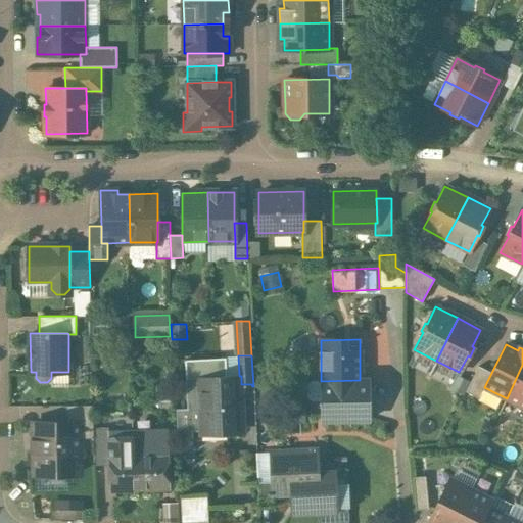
[(522,365),(507,398),(522,407),(522,365)]
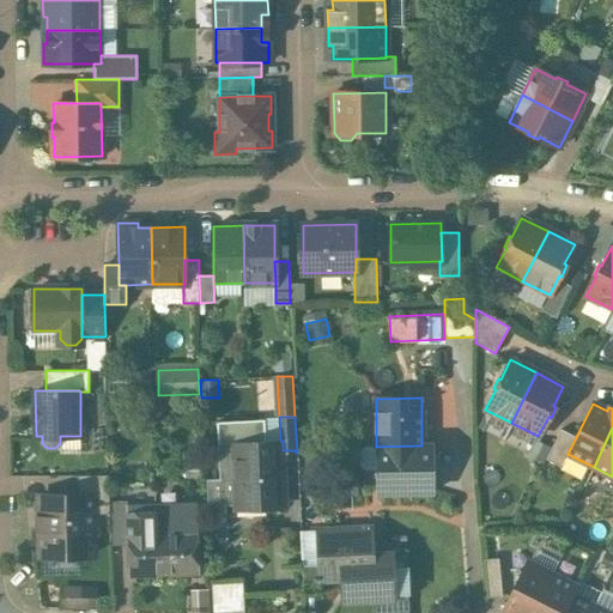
[(560,429),(546,459),(562,467),(568,454),(576,437),(560,429)]
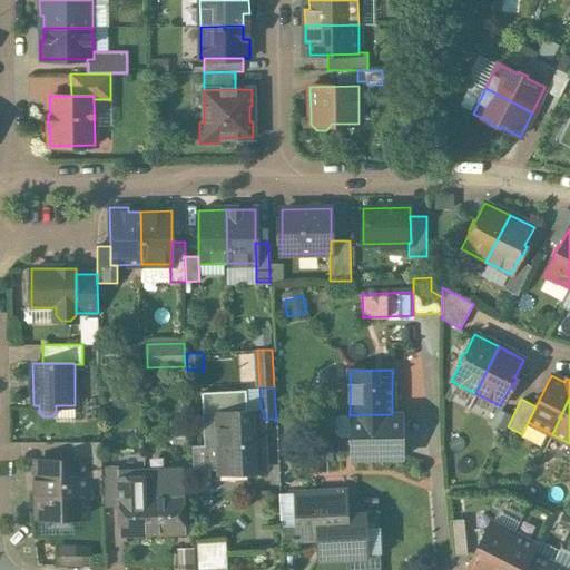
[(261,410),(216,412),(218,470),(265,468),(263,419),(263,410),(261,410)]
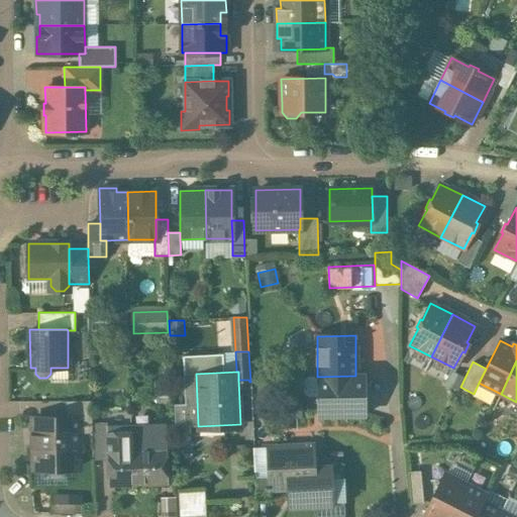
[(185,404),(174,405),(175,433),(190,432),(190,426),(198,426),(196,374),(184,374),(185,404)]
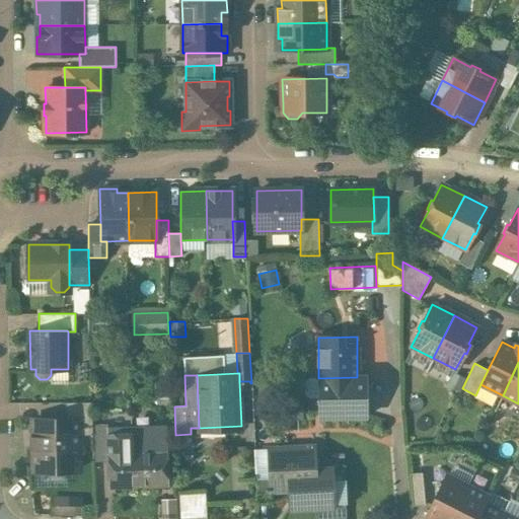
[(367,416),(366,377),(357,377),(318,378),(318,397),(319,417),(367,416)]
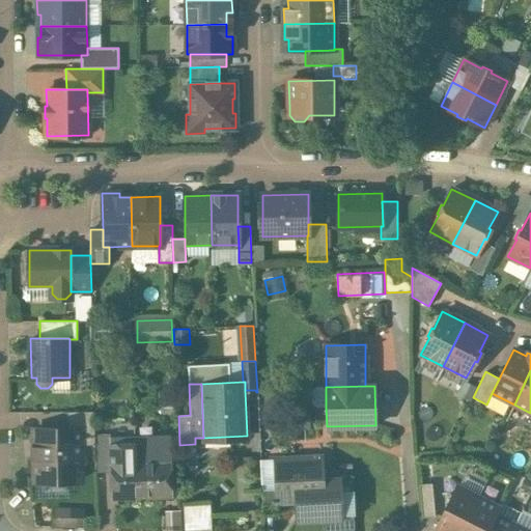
[(326,387),(316,387),(311,391),(312,403),(316,407),(326,407),(326,387)]
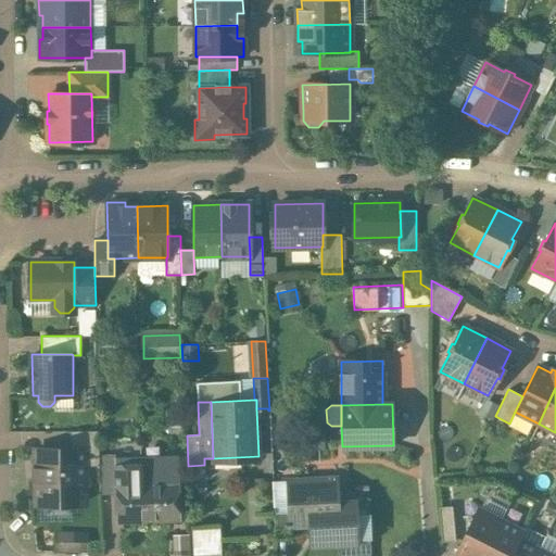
[(99,431),(71,431),(71,449),(85,449),(86,466),(100,466),(99,431)]
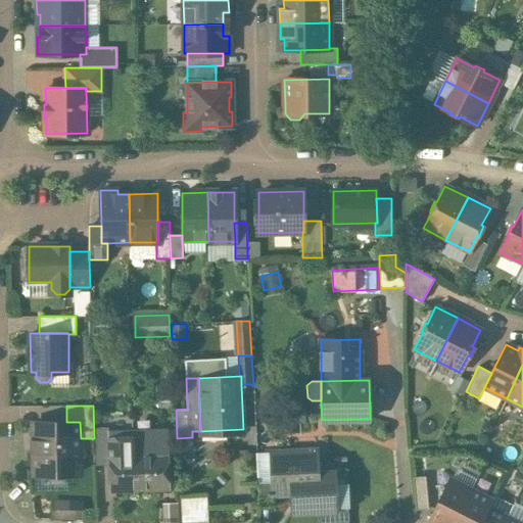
[(81,438),(80,422),(66,422),(33,423),(33,469),(47,469),(47,473),(49,474),(77,474),(81,470),(81,438)]
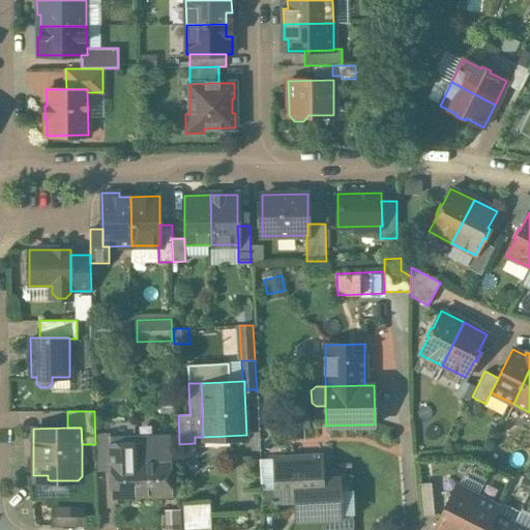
[(168,452),(168,435),(135,436),(136,463),(141,462),(168,461),(168,452)]
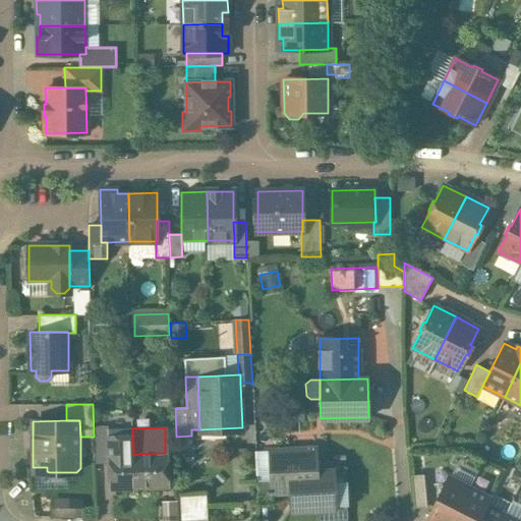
[(132,428),(110,429),(111,455),(133,455),(132,428)]
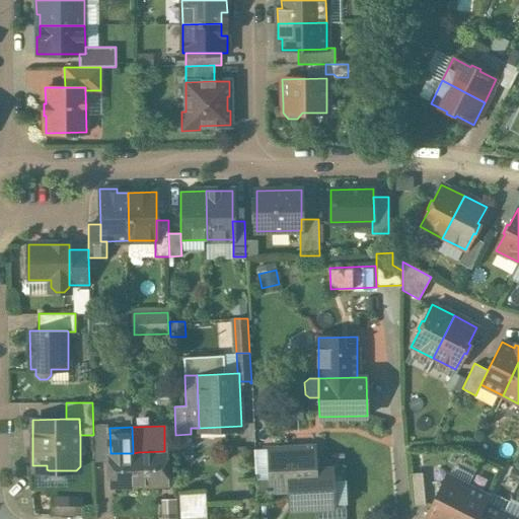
[(315,446),(267,449),(267,450),(270,450),(271,465),(268,466),(269,477),(269,492),(270,492),(290,491),(292,490),(292,489),(317,488),(316,470),(315,446)]
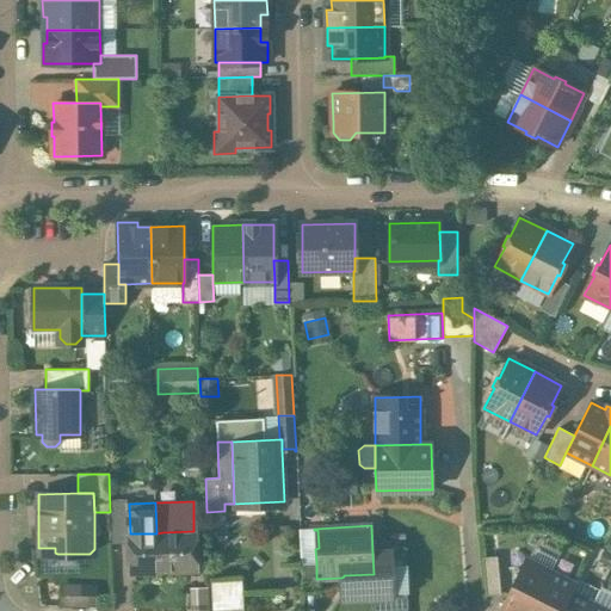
[(314,529),(300,529),(301,563),(316,562),(315,549),(319,548),(318,530),(314,530),(314,529)]
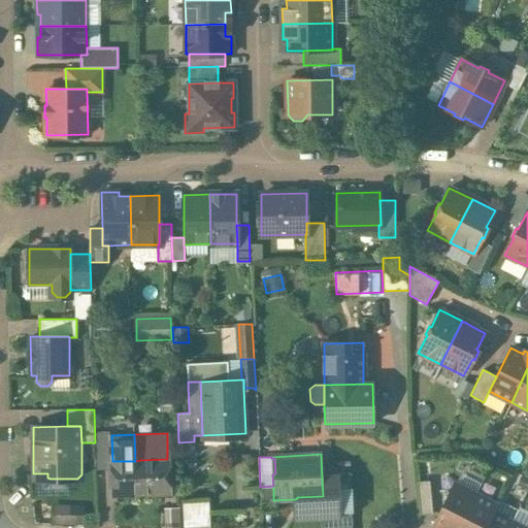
[(167,459),(140,460),(141,495),(164,494),(163,487),(170,486),(169,460),(167,459)]
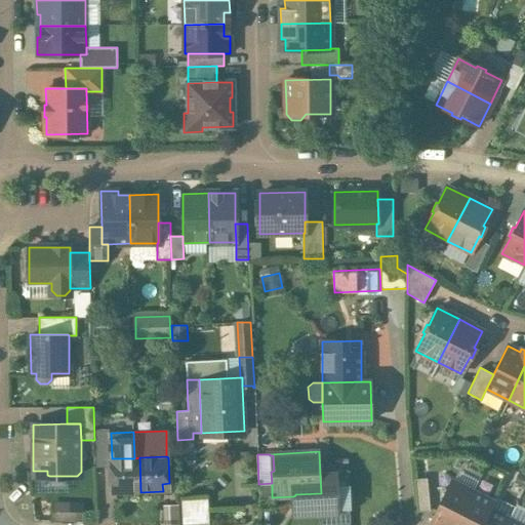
[(112,458),(111,458),(112,485),(118,485),(119,492),(140,492),(139,457),(134,458),(112,458)]
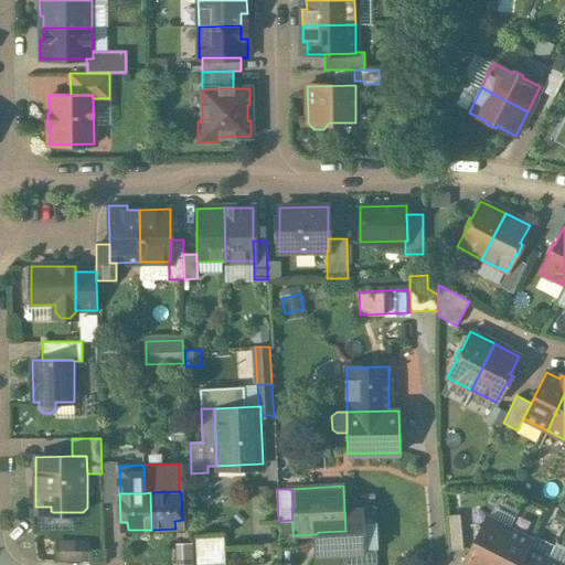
[(318,533),(316,534),(316,554),(377,551),(375,510),(344,512),(345,531),(318,532),(318,533)]
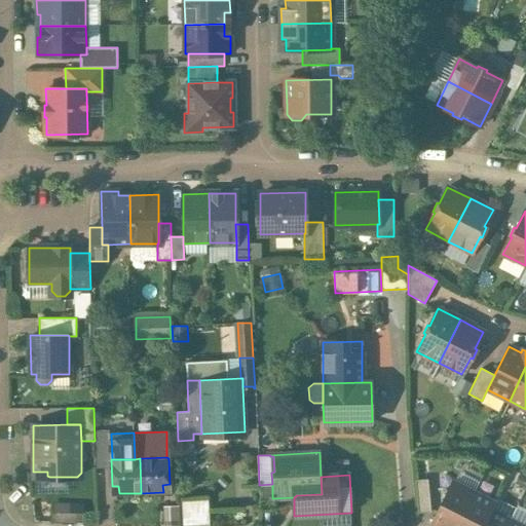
[(427,479),(415,480),(418,513),(430,512),(427,479)]
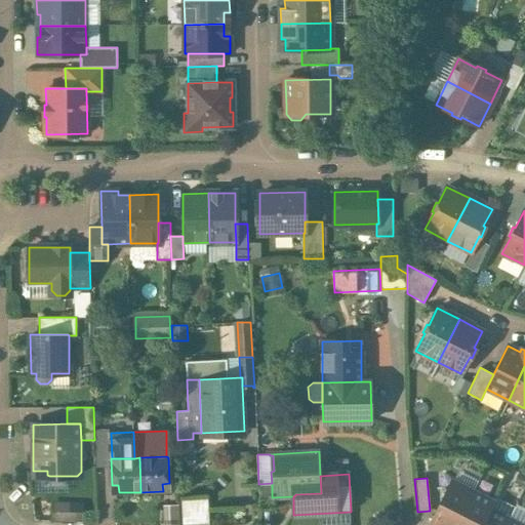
[(452,481),(430,524),(455,524),(473,491),(452,481)]
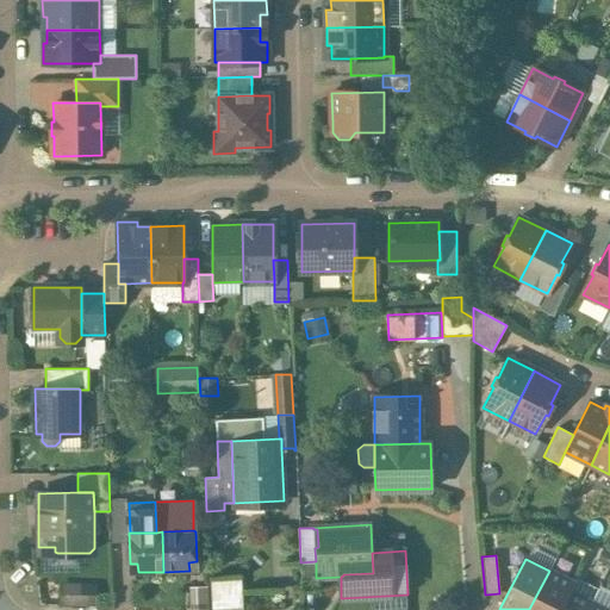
[(316,561),(300,562),(302,591),(318,591),(317,578),(316,578),(316,561)]
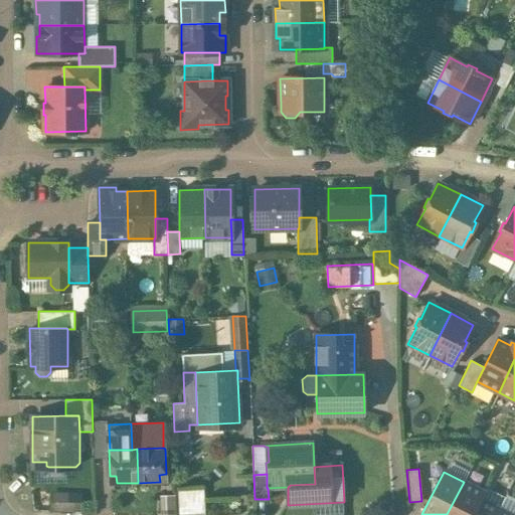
[(464,482),(447,514),(471,514),(480,499),(480,500),(484,492),(464,482)]
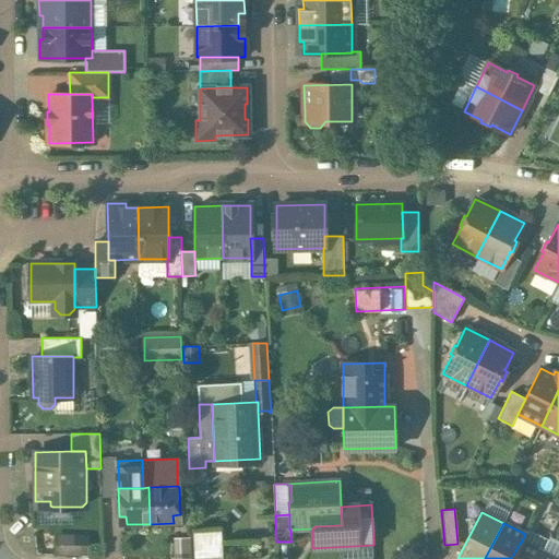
[(195,532),(197,551),(224,550),(223,530),(195,532)]
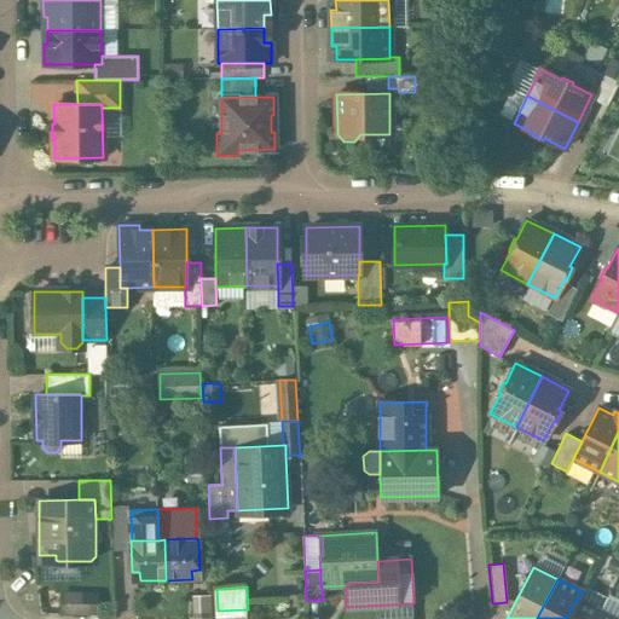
[(63,613),(100,614),(100,603),(84,602),(85,591),(64,590),(63,613)]
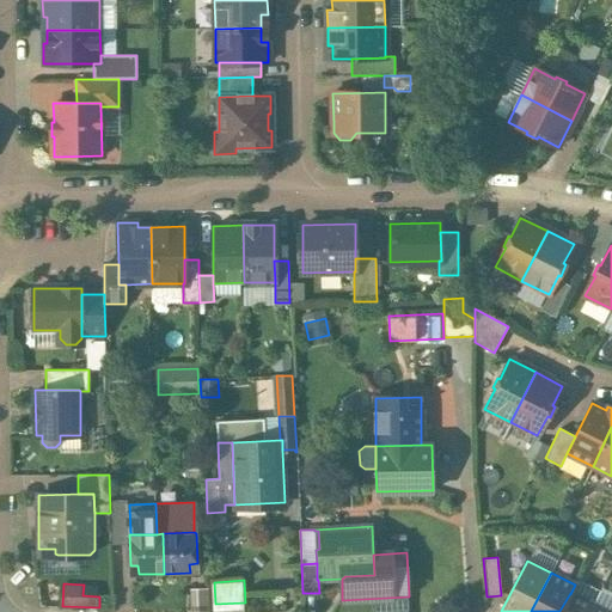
[(213,611),(212,587),(194,587),(195,611),(213,611)]
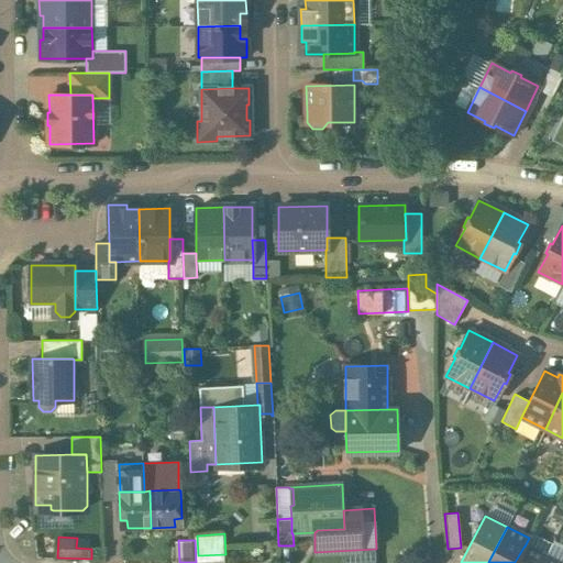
[(525,545),(515,562),(542,562),(545,556),(525,547),(525,545)]
